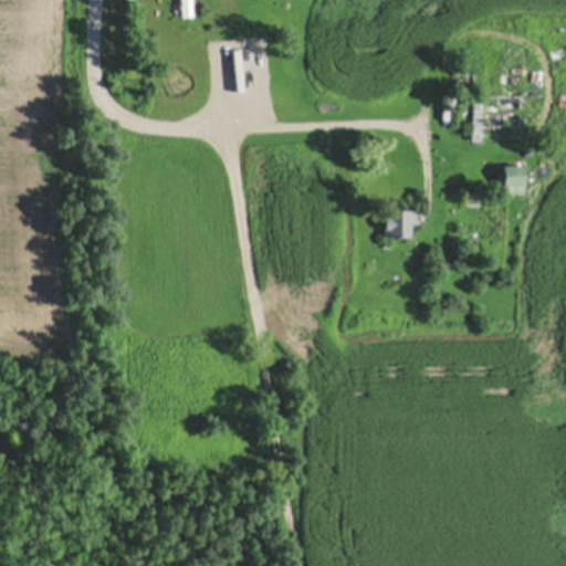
[(190,0),(192,17),(181,17),(180,0),(190,0)]
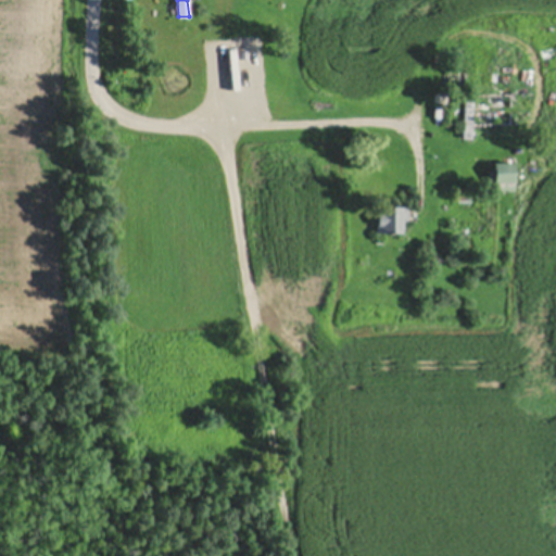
[(439,89),(440,89),(441,89),(442,90),(443,91),(444,92),(444,93),(444,95),(444,96),(444,97),(444,98),(443,98),(442,99),(441,100),(440,100),(439,100),(438,100),(437,100),(437,99),(436,99),(434,98),(433,97),(433,96),(433,95),(433,93),(433,92),(434,92),(434,91),(436,90),(437,90),(437,89),(438,89),(439,89)]
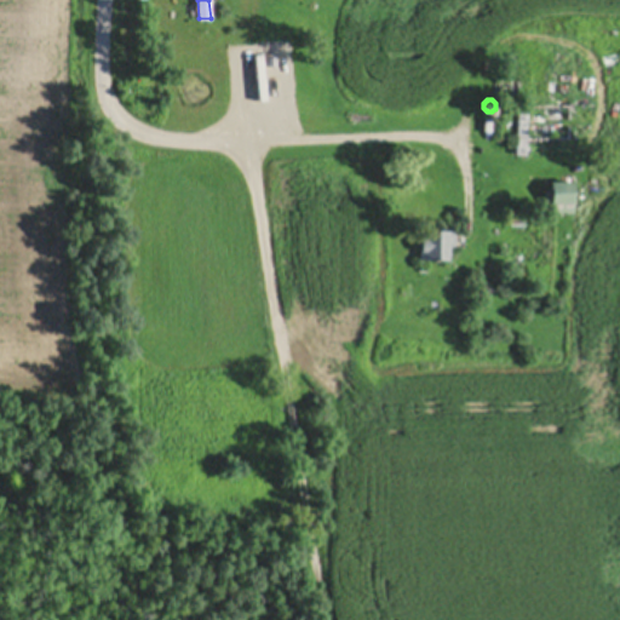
[(528,110),(526,153),(515,153),(517,109),(528,110)]
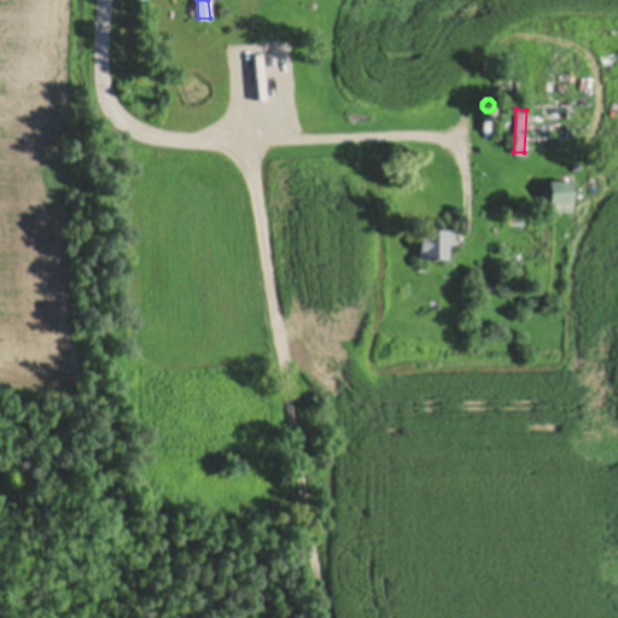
[(571,209),(549,209),(549,174),(571,174),(571,209)]
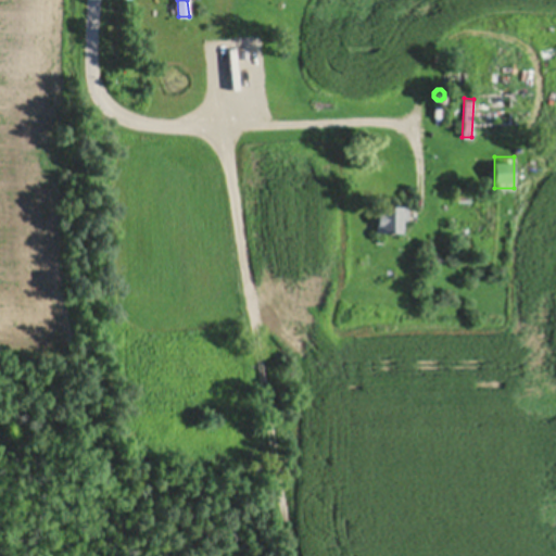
[(405,235),(379,235),(379,206),(405,206),(405,235)]
